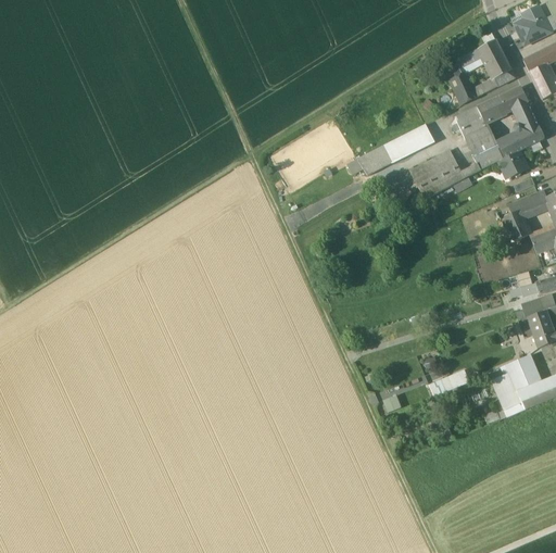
[(555,12),(553,14),(546,17),(553,30),(555,28),(555,0),(550,0),(547,1),(548,5),(555,2),(555,3),(555,12)]
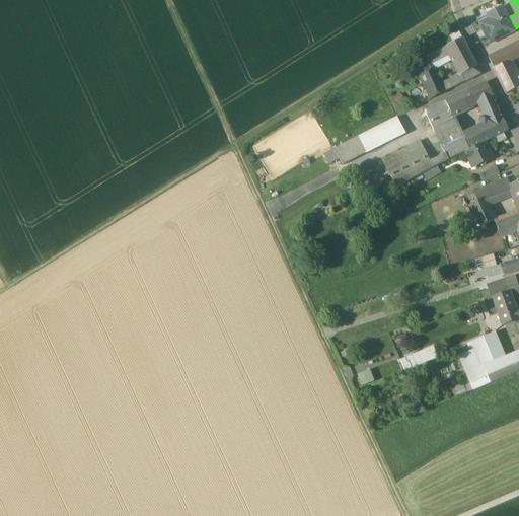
[(477,15),(488,10),(484,2),(473,8),(477,15)]
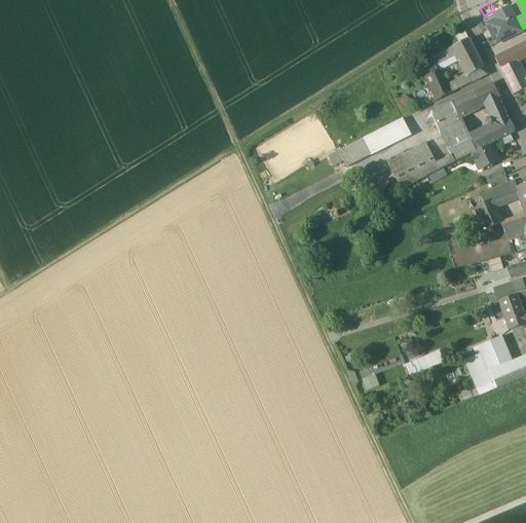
[(511,4),(485,16),(497,41),(523,29),(517,16),(511,4)]
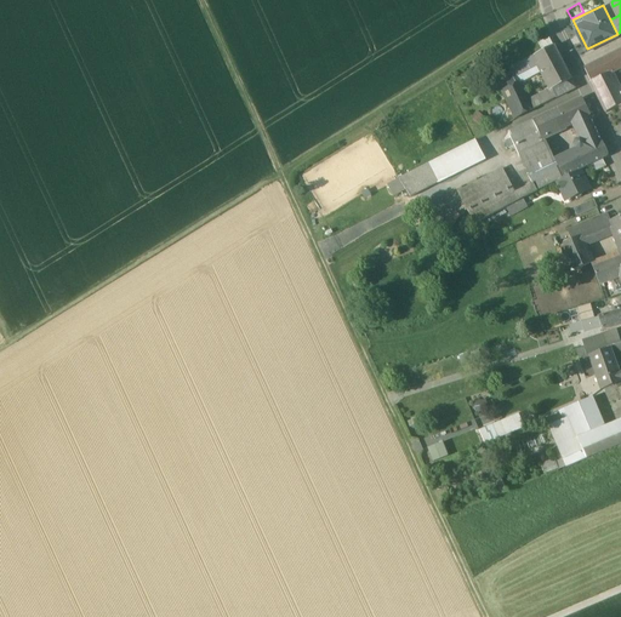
[(553,44),(535,53),(540,62),(542,68),(547,78),(567,68),(553,44)]
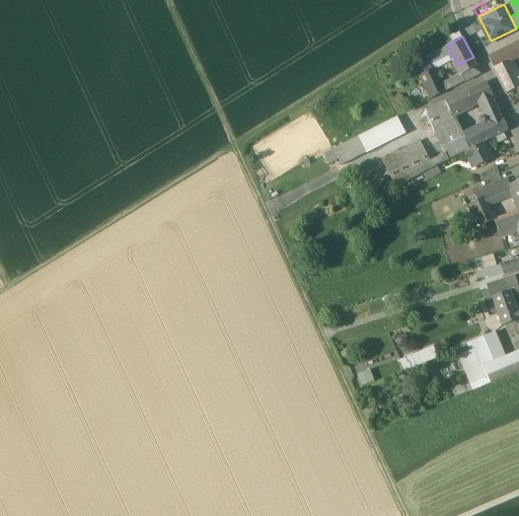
[(518,40),(504,48),(511,60),(518,55),(518,40)]
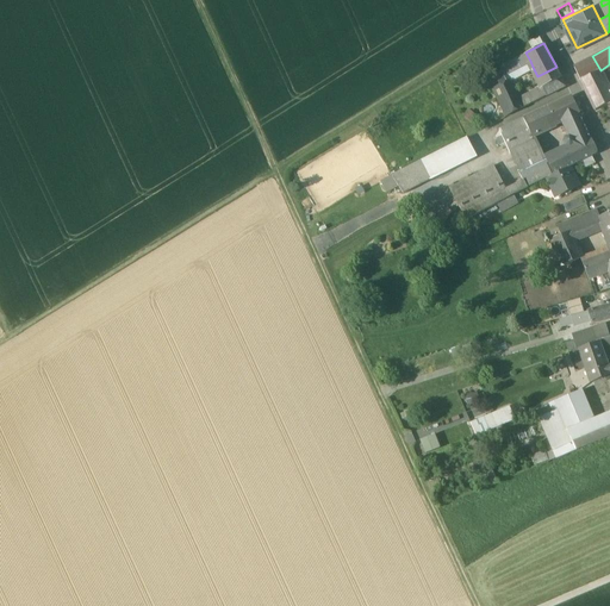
[(526,52),(499,66),(504,75),(505,75),(520,67),(530,61),(526,52)]
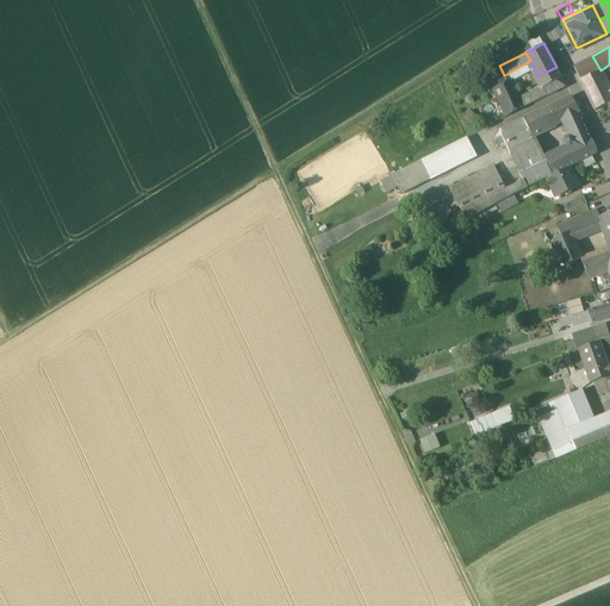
[(592,56),(574,66),(582,80),(601,70),(592,56)]
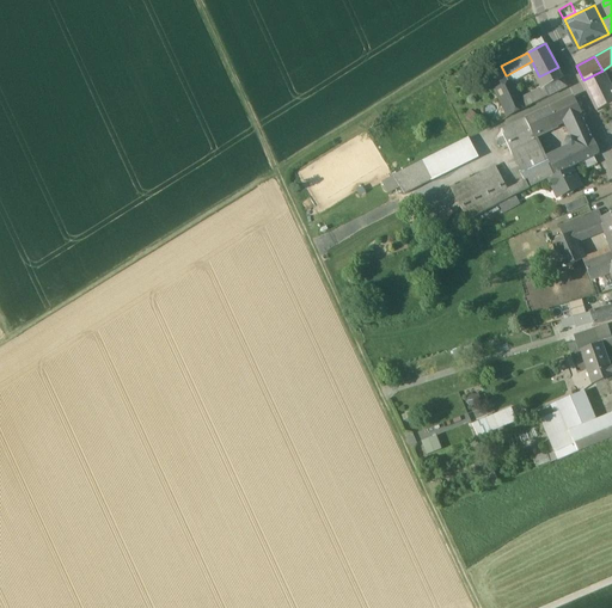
[(532,61),(521,67),(524,72),(534,67),(532,61)]
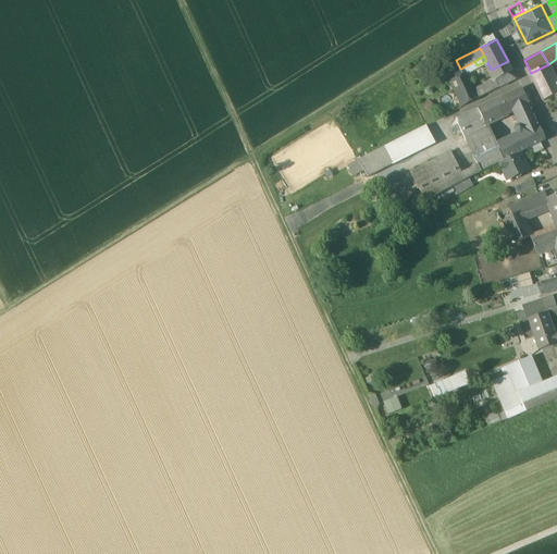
[(456,60),(443,66),(449,79),(463,72),(461,69),(460,69),(456,60)]
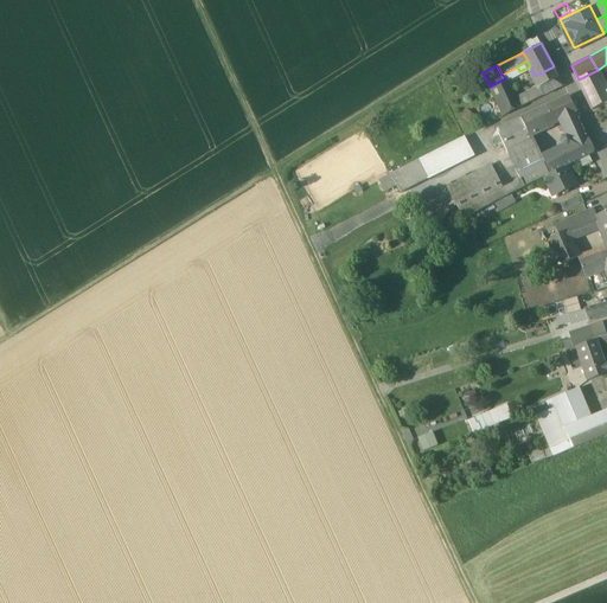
[(554,66),(535,76),(540,84),(558,75),(554,66)]
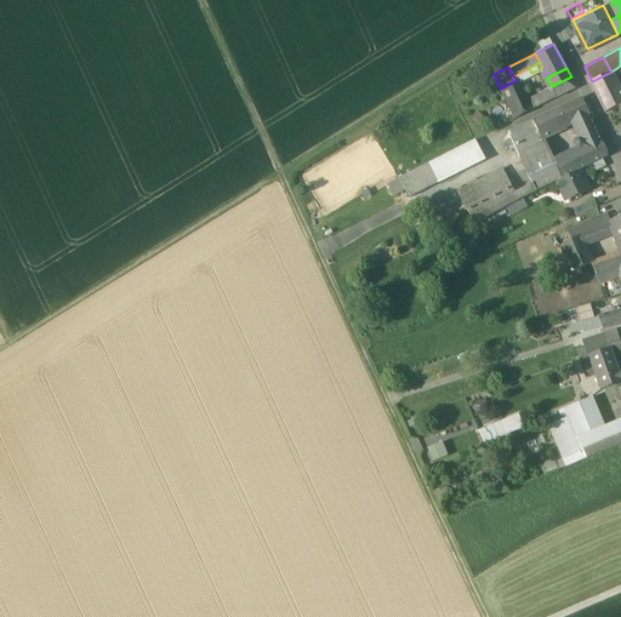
[(611,72),(592,81),(597,90),(615,80),(611,72)]
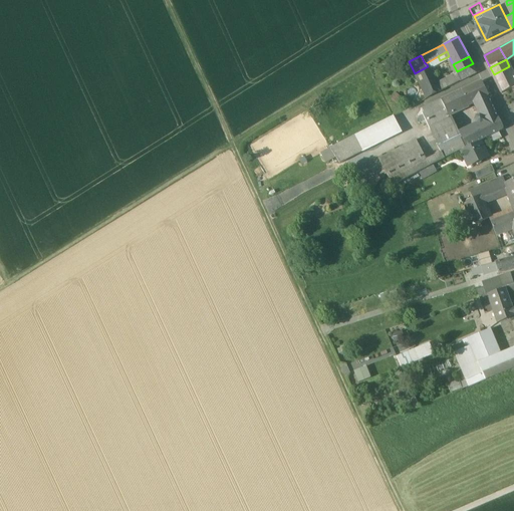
[(473,63),(457,71),(461,78),(477,70),(473,63)]
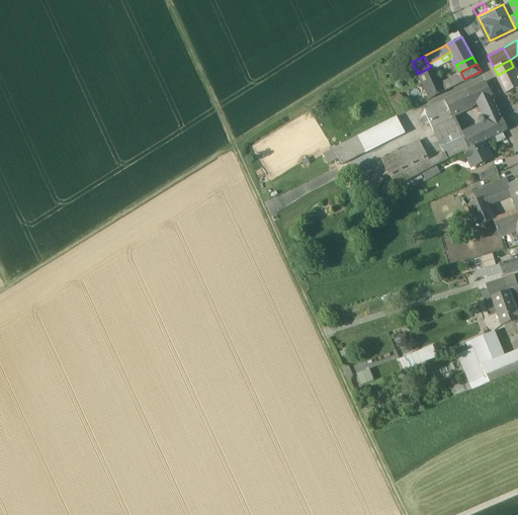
[(431,67),(418,74),(429,97),(442,91),(442,90),(438,83),(431,67)]
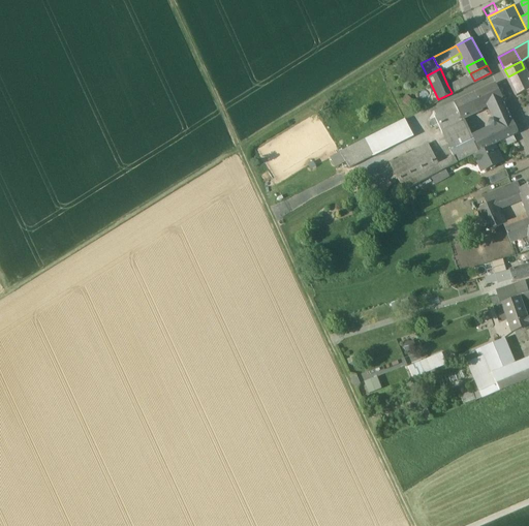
[(528,78),(524,68),(508,76),(517,93),(517,94),(528,88),(528,87),(528,78)]
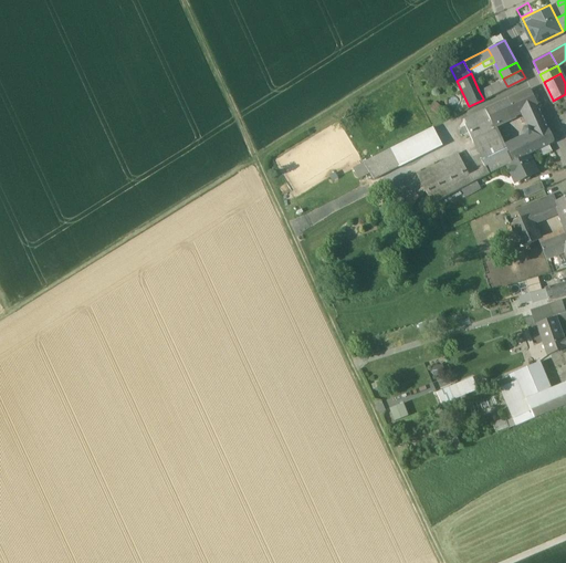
[(503,79),(494,83),(498,92),(507,86),(503,79)]
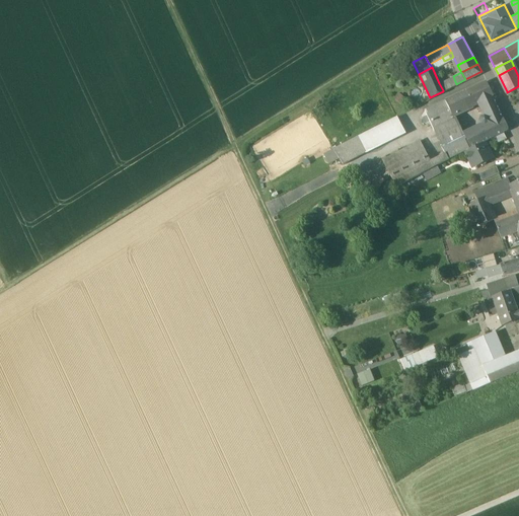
[(453,76),(439,83),(443,90),(456,84),(453,76)]
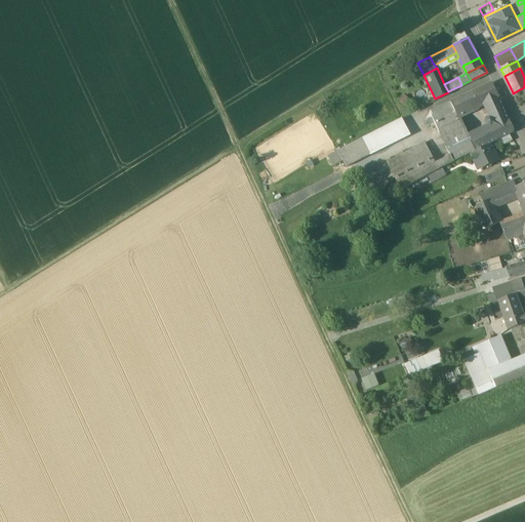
[(491,81),(472,90),(479,105),(484,103),(491,98),(492,101),(499,97),(491,81)]
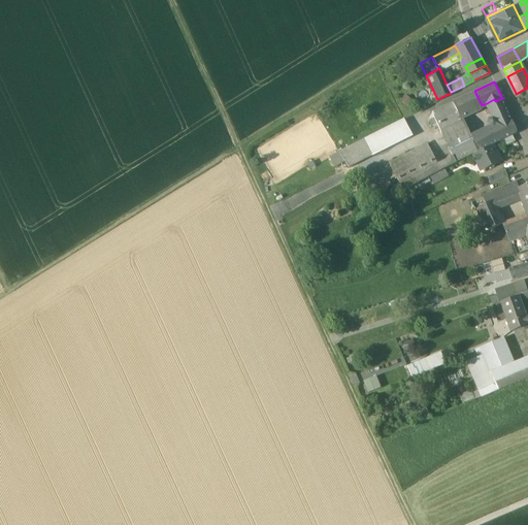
[(474,91),(453,101),(460,116),(461,116),(482,105),(474,91)]
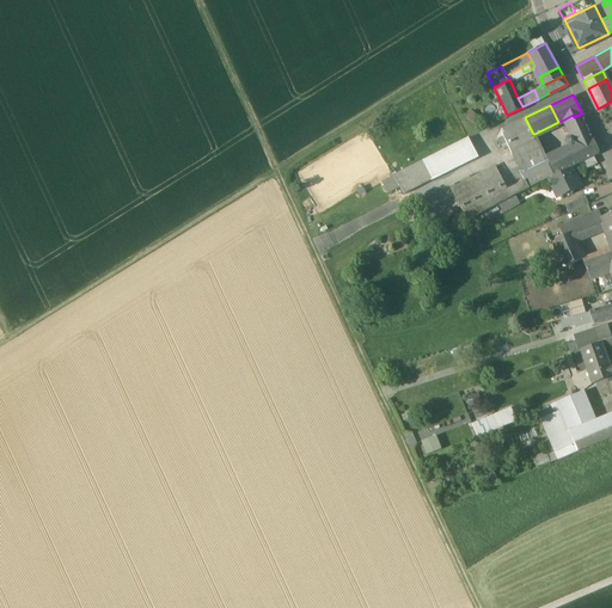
[(574,117),(573,115),(564,120),(571,135),(568,136),(567,140),(568,143),(568,145),(569,145),(575,141),(575,142),(582,137),(577,126),(586,122),(582,114),(574,117)]
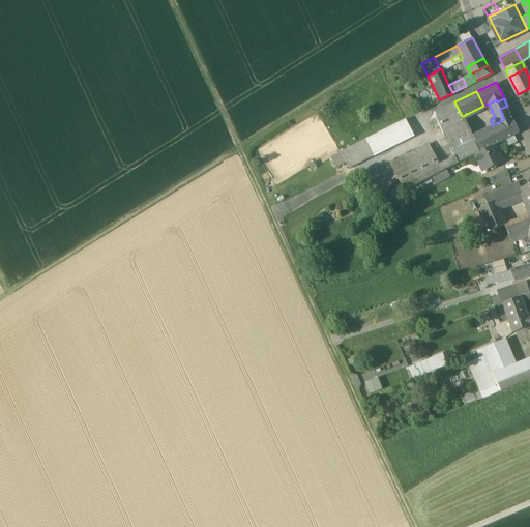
[(454,101),(434,111),(443,132),(444,132),(465,122),(466,121),(463,116),(462,116),(454,101)]
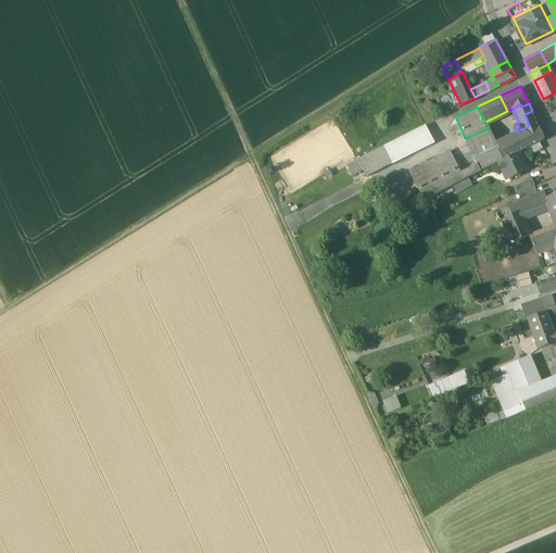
[(544,138),(532,111),(525,114),(529,125),(522,129),(522,128),(517,132),(525,148),(529,146),(540,140),(544,138)]
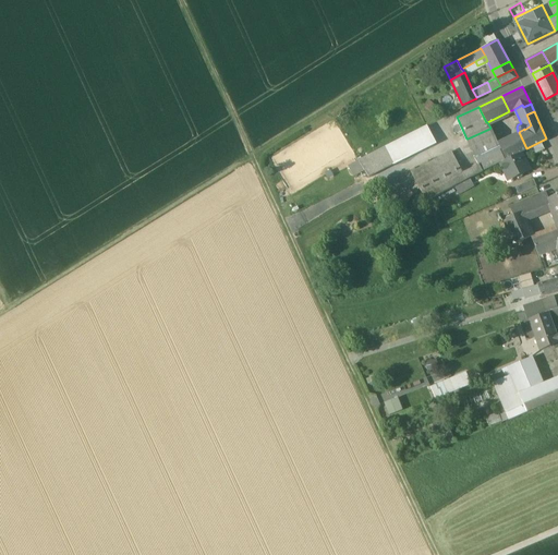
[(427,124),(386,145),(395,163),(437,142),(427,124)]
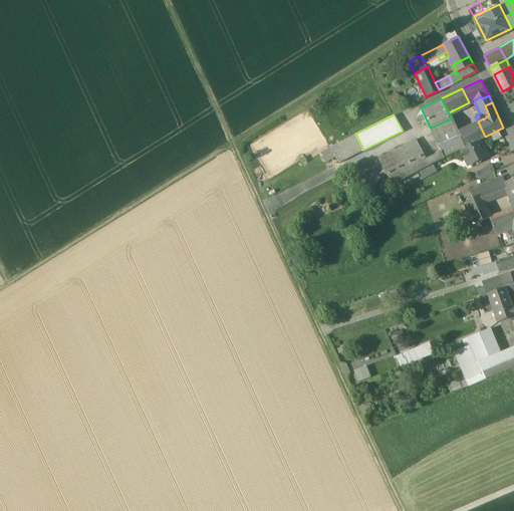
[(451,118),(431,128),(438,142),(457,133),(457,132),(451,118)]
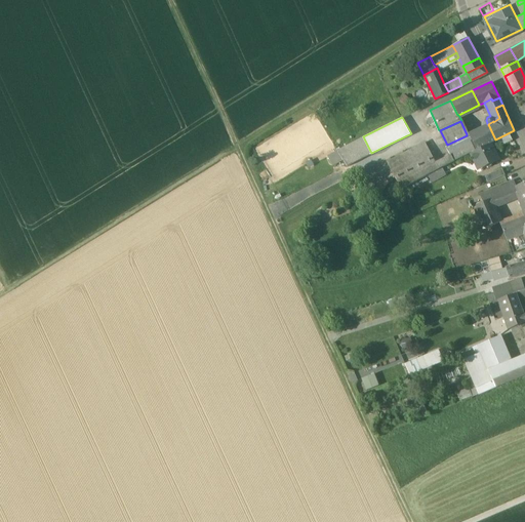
[(487,124),(476,130),(483,146),(490,142),(495,139),(488,124),(487,124)]
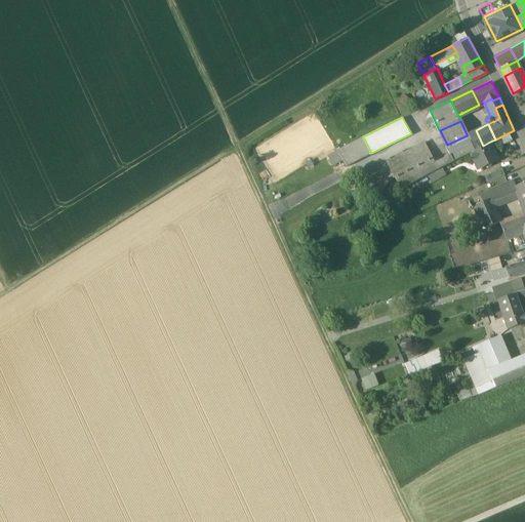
[(467,134),(467,135),(447,145),(446,145),(450,153),(453,160),(472,151),(483,146),(476,130),(467,134)]
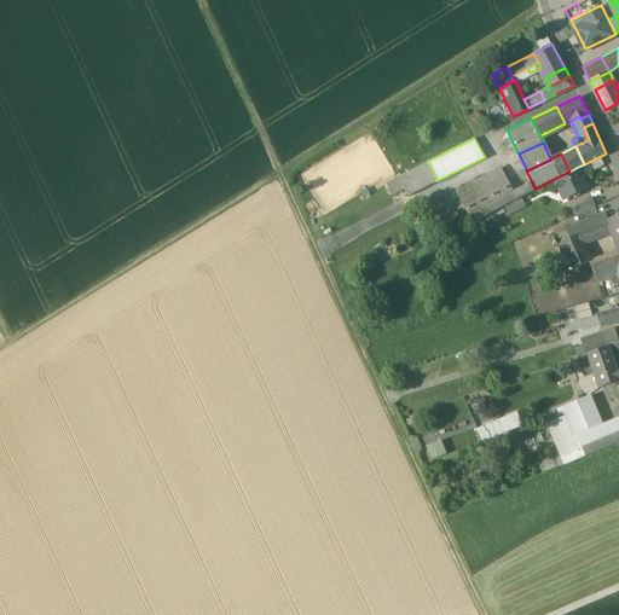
[(601,156),(589,162),(593,169),(605,163),(601,156)]
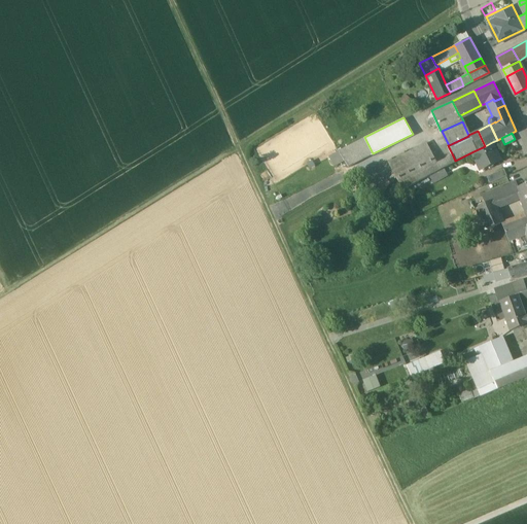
[(364,137),(339,149),(349,166),(373,153),(364,137)]
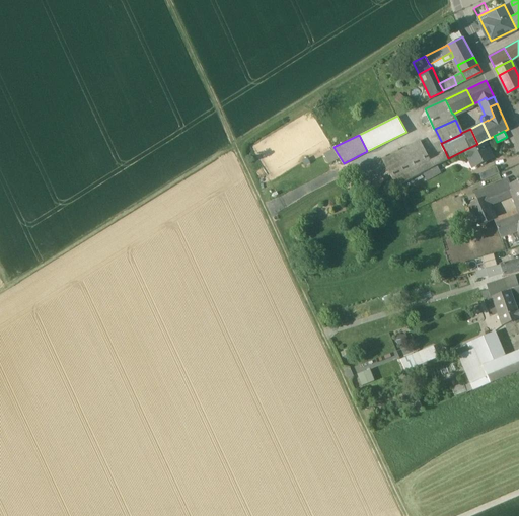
[(420,139),(383,158),(396,186),(423,171),(433,166),(433,165),(430,159),(427,153),(420,139)]
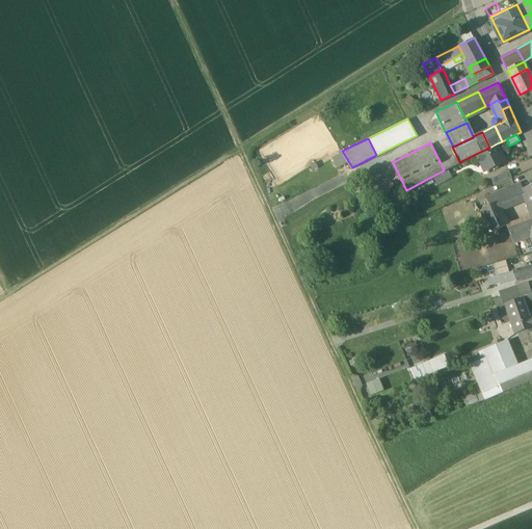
[(489,148),(478,153),(482,163),(485,162),(488,168),(491,166),(495,167),(498,166),(499,163),(505,160),(497,143),(489,148)]
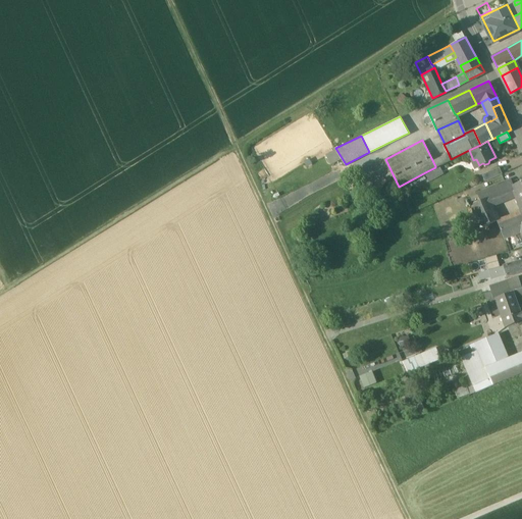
[(434,151),(429,154),(432,160),(438,157),(434,151)]
